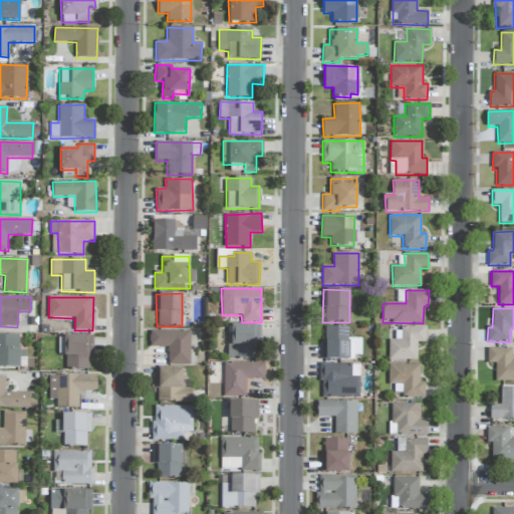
[(229,358),(259,359),(259,325),(230,325),(229,358)]
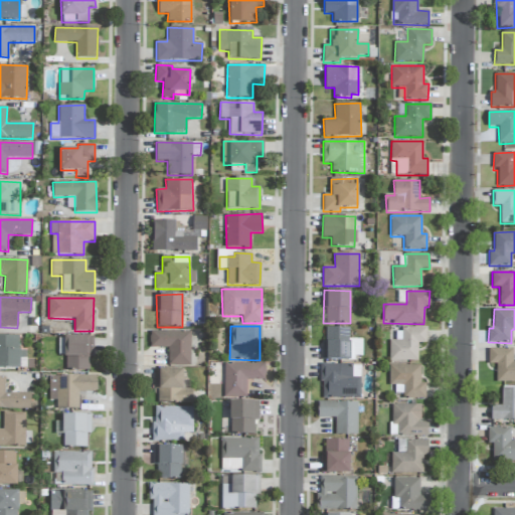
[(321,359),(361,360),(362,339),(349,339),(349,328),(326,327),(326,341),(321,341),(321,359)]
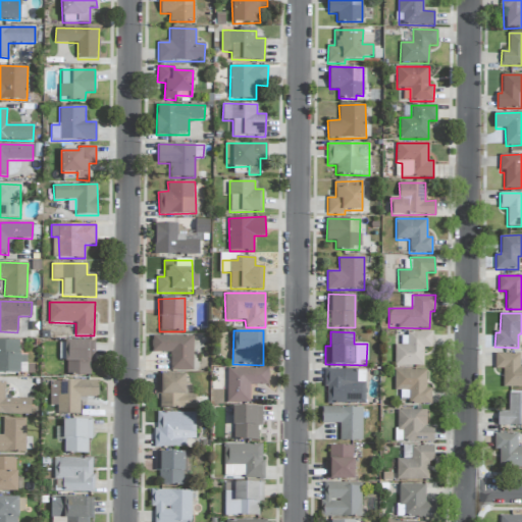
[(431,332),(407,332),(408,346),(395,346),(395,366),(423,366),(423,348),(431,348),(431,332)]
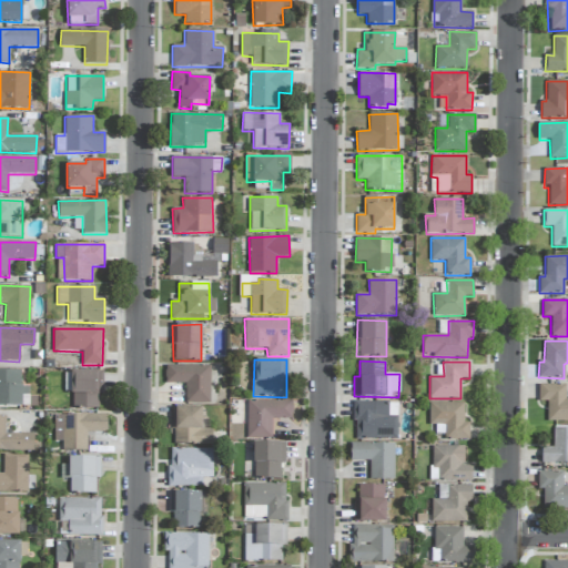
[(210,404),(210,366),(165,365),(165,384),(185,384),(185,403),(210,404)]
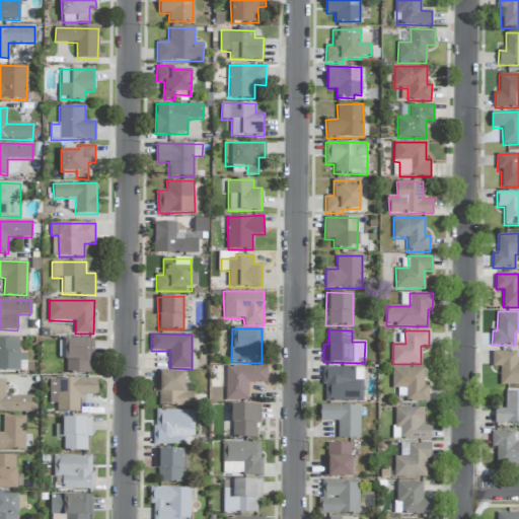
[(19,339),(0,338),(0,371),(18,372),(19,339)]
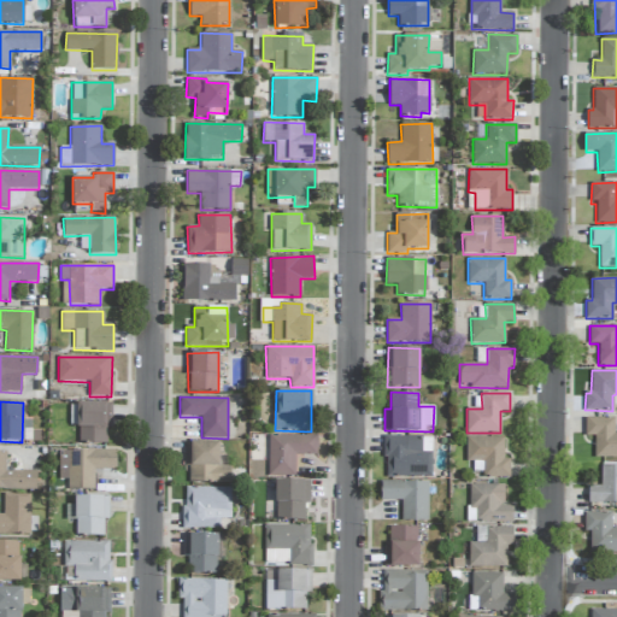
[(107,444),(106,428),(111,428),(111,403),(78,404),(78,444),(107,444)]
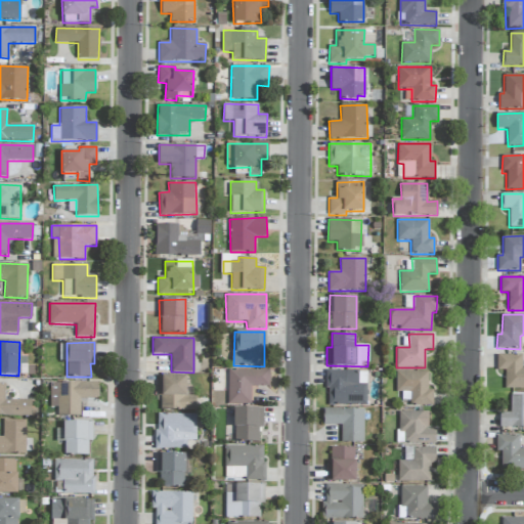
[(496,369),(505,369),(505,388),(523,389),(523,367),(521,367),(522,355),(497,354),(496,369)]
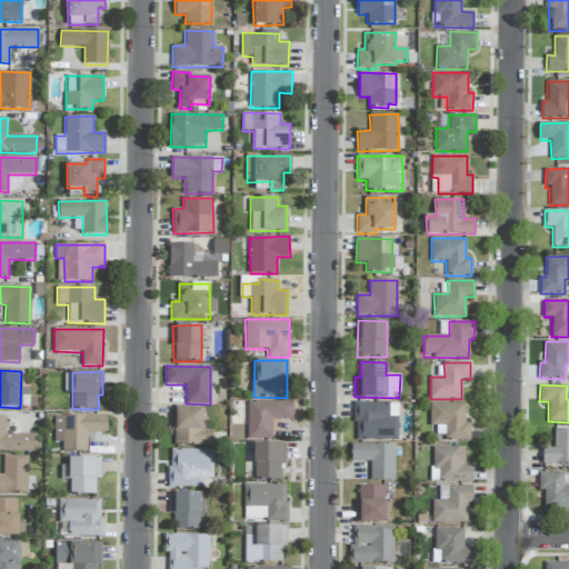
[(248,401),(248,439),(271,439),(272,419),(292,420),(292,402),(248,401)]
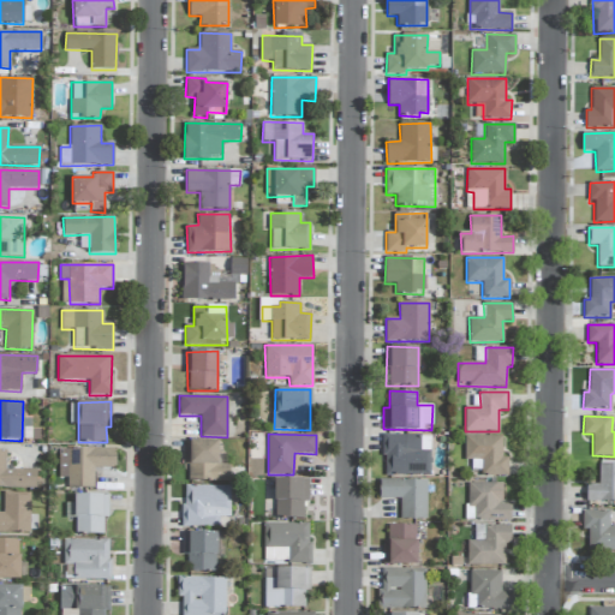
[(384,476),(431,476),(430,436),(383,436),(384,476)]
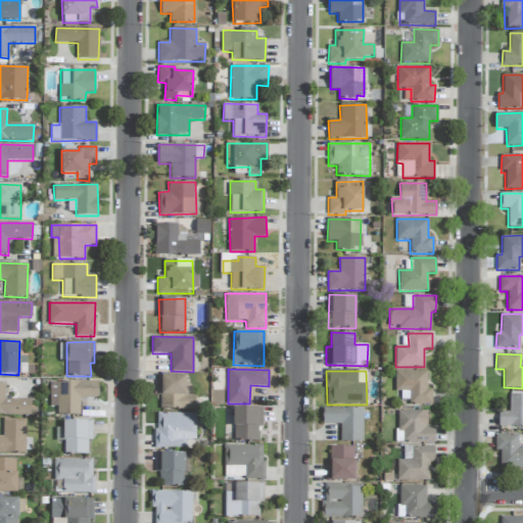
[(427,371),(395,371),(395,391),(410,391),(410,406),(432,406),(432,389),(427,389),(427,371)]
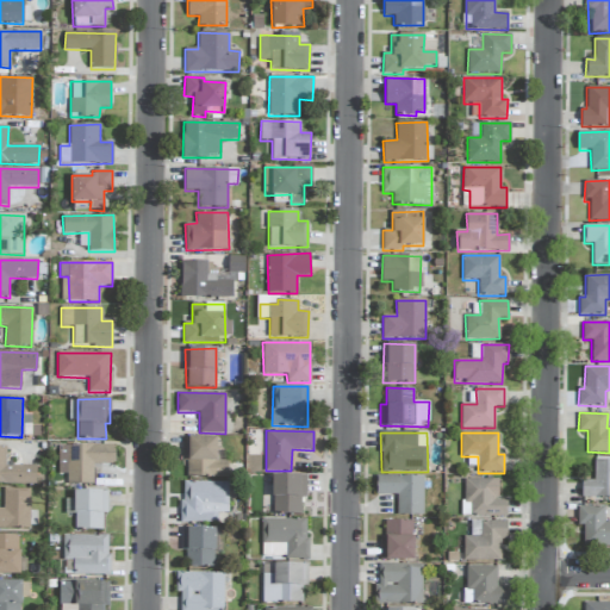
[(228,478),(228,460),(216,460),(216,437),(185,437),(185,478),(228,478)]
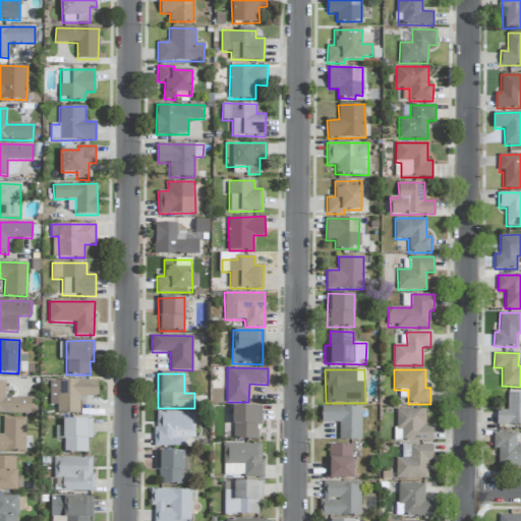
[(50,405),(57,405),(57,413),(79,414),(79,396),(98,397),(98,381),(51,380),(50,405)]
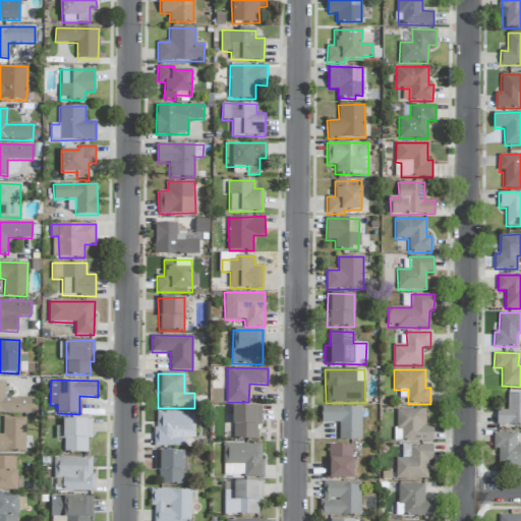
[(0,413),(31,413),(31,398),(5,398),(5,382),(0,382),(0,413)]
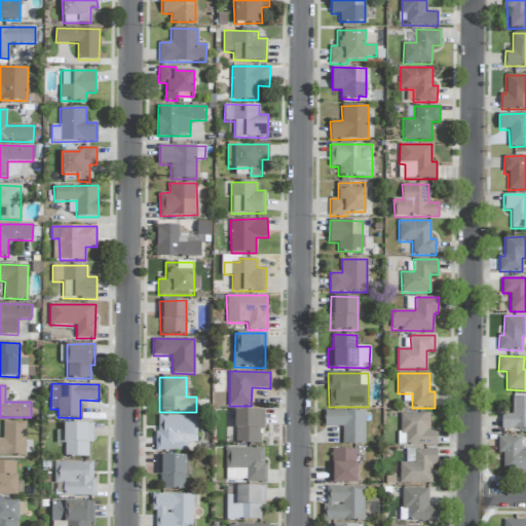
[(525,397),(512,397),(512,415),(501,414),(501,428),(525,428),(525,397)]
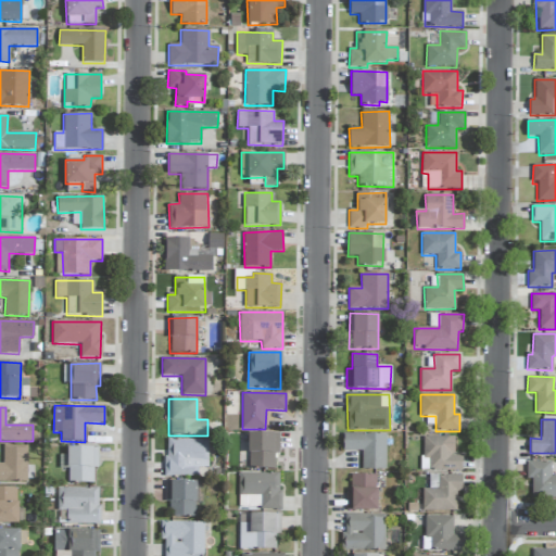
[(279,433),(249,433),(248,469),(275,469),(275,455),(278,455),(279,433)]
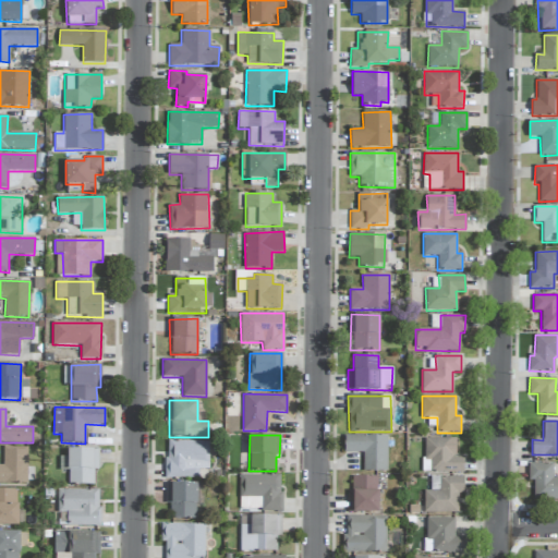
[(387,435),(344,435),(344,453),(363,453),(363,471),(387,472),(387,435)]
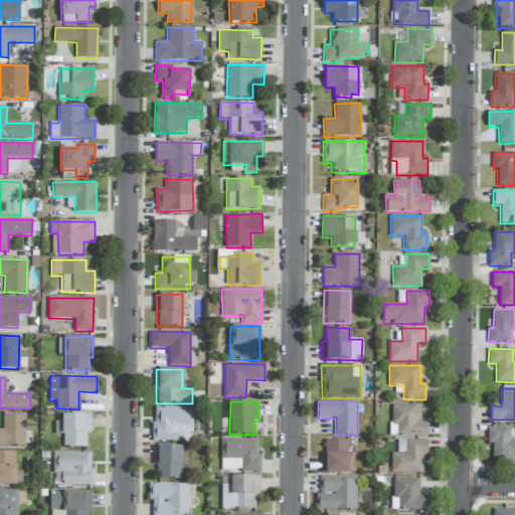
[(420,404),(391,404),(390,436),(427,437),(428,421),(420,421),(420,404)]
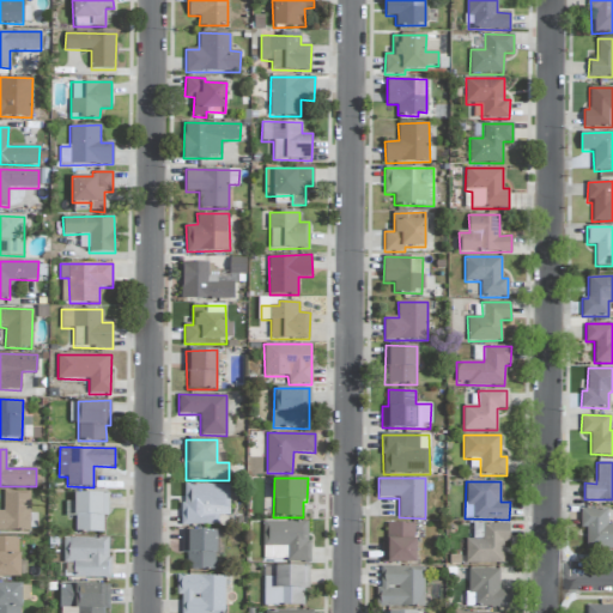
[(182,525),(218,526),(218,516),(229,516),(230,485),(183,484),(182,525)]
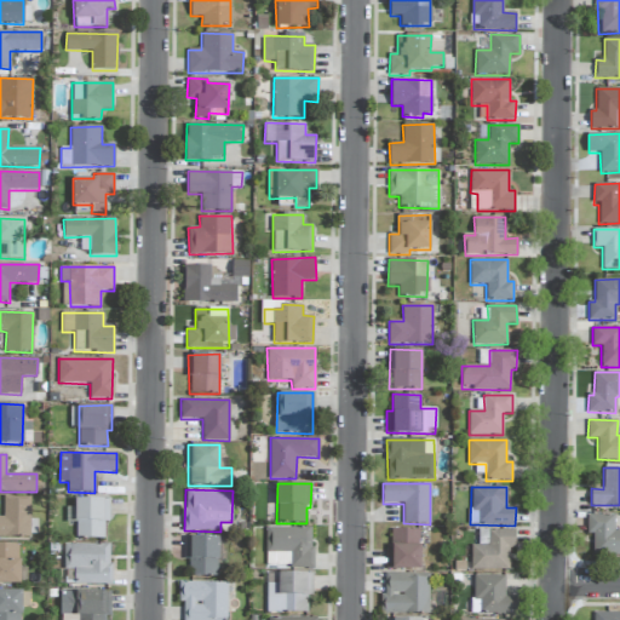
[(30,498),(4,497),(4,517),(0,516),(0,535),(36,537),(36,520),(30,520),(30,498)]
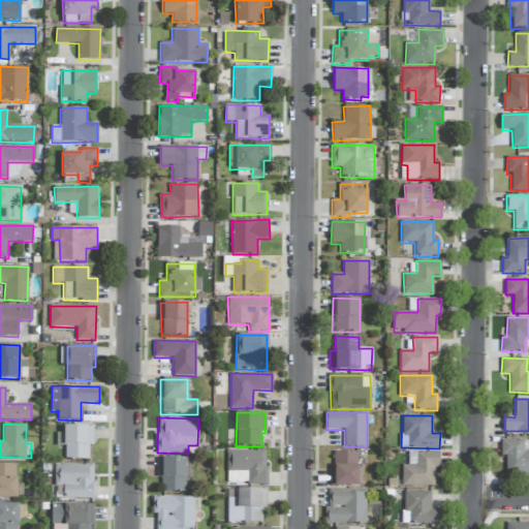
[(93,427),(65,426),(64,460),(89,460),(89,445),(93,445),(93,427)]
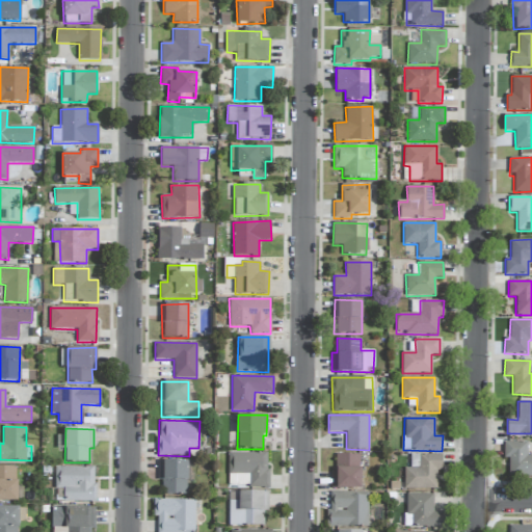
[(531,477),(531,455),(527,455),(527,443),(504,442),(504,458),(509,458),(508,477),(531,477)]
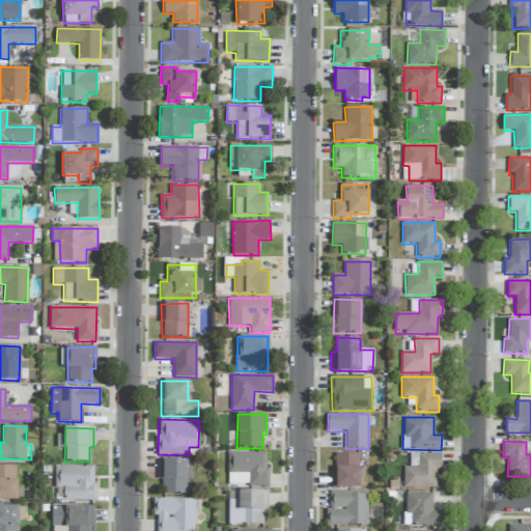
[(227,485),(268,486),(268,452),(228,451),(227,485)]
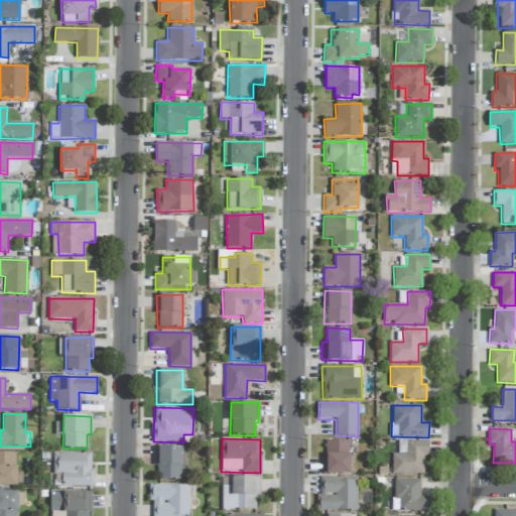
[(349,475),(350,440),(326,440),(326,454),(321,454),(321,474),(349,475)]
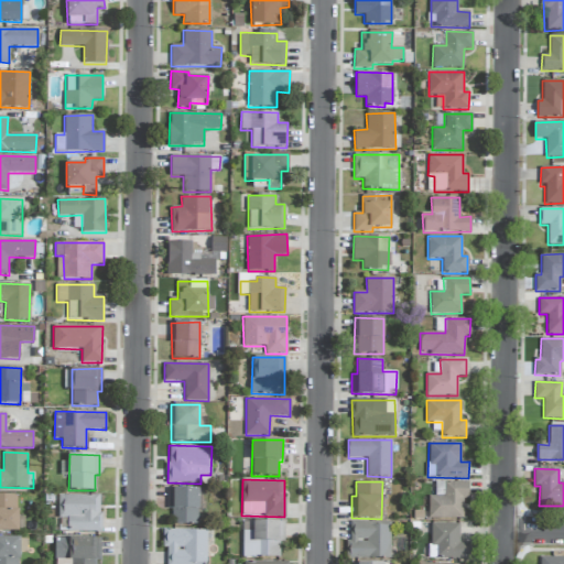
[(468,483),(430,481),(430,495),(429,495),(427,519),(463,519),(463,499),(468,499),(468,483)]
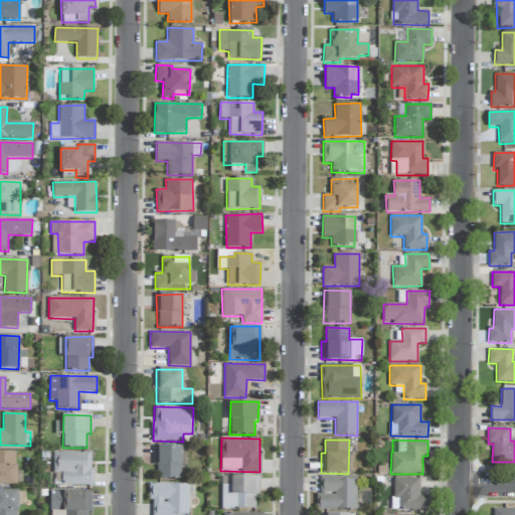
[(153,446),(153,466),(157,466),(156,479),(181,480),(182,465),(187,465),(187,447),(153,446)]
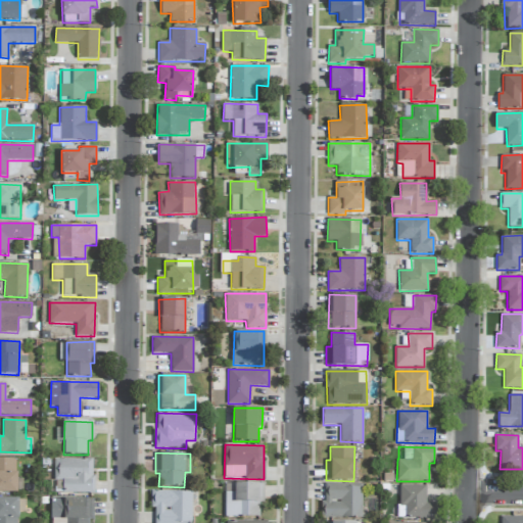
[(0,492),(22,492),(22,480),(16,480),(16,459),(0,458),(0,492)]
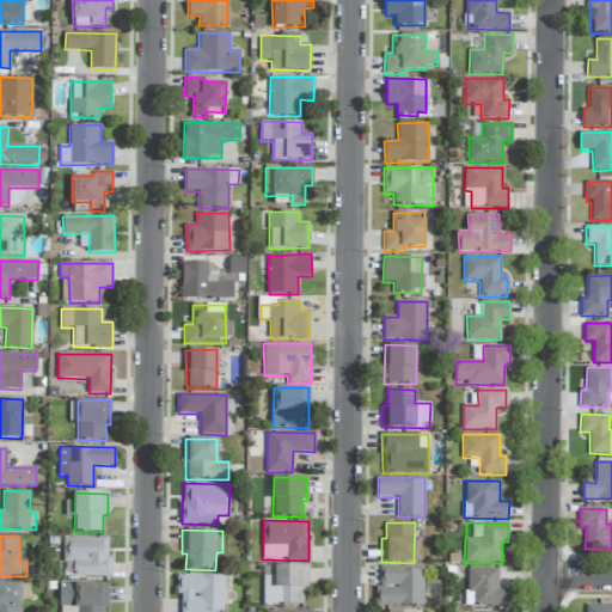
[(109,577),(109,537),(62,537),(62,563),(73,563),(73,577),(109,577)]
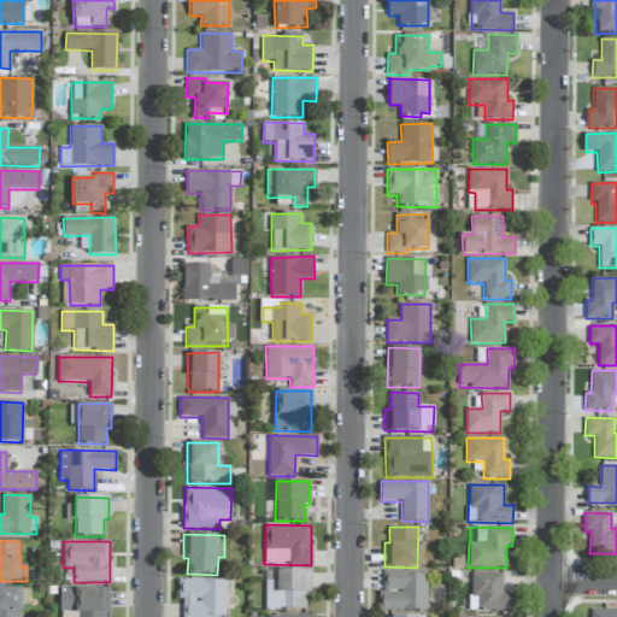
[(311,594),(311,570),(265,571),(265,611),(305,610),(305,594),(311,594)]
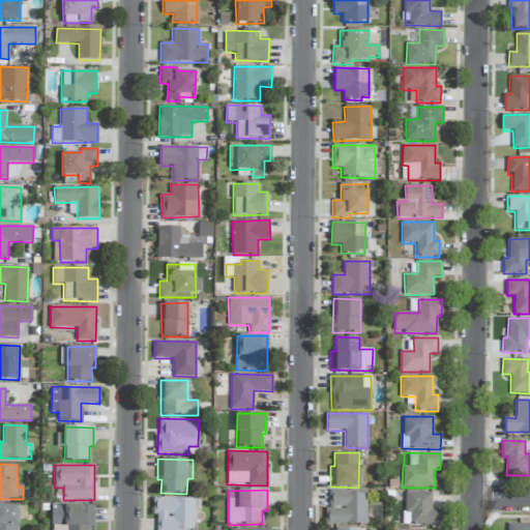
[(366,525),(366,490),(327,490),(327,525),(366,525)]
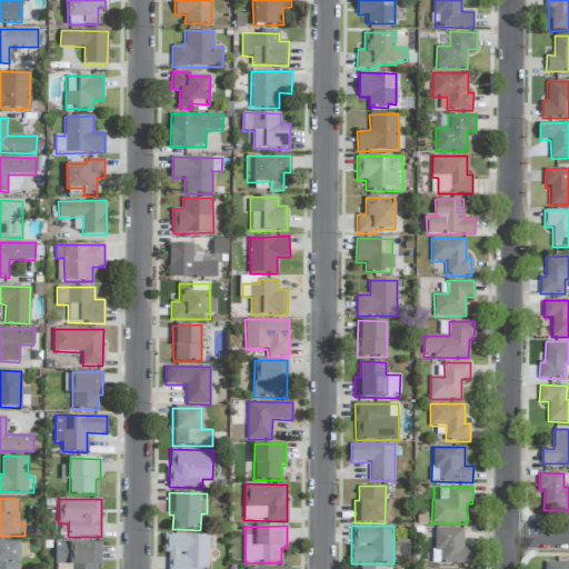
[(476,565),(476,548),(463,548),(463,529),(435,529),(433,565),(476,565)]
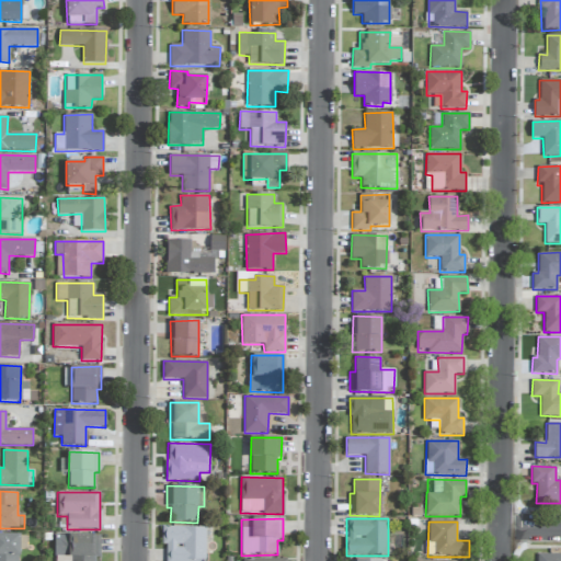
[(205,560),(206,527),(162,527),(161,545),(167,545),(165,560),(205,560)]
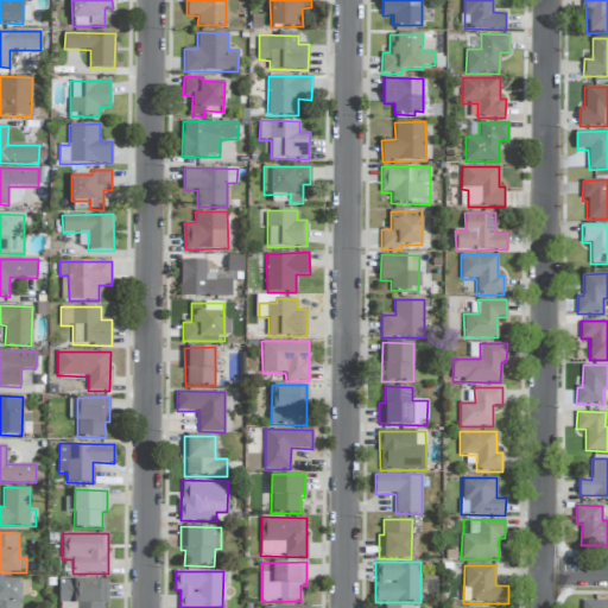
[(20,607),(21,580),(0,578),(0,607),(20,607)]
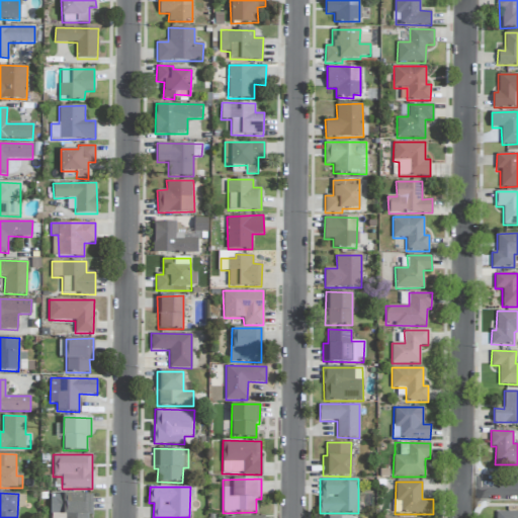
[(51,495),(51,517),(88,517),(88,515),(92,515),(92,494),(51,495)]
